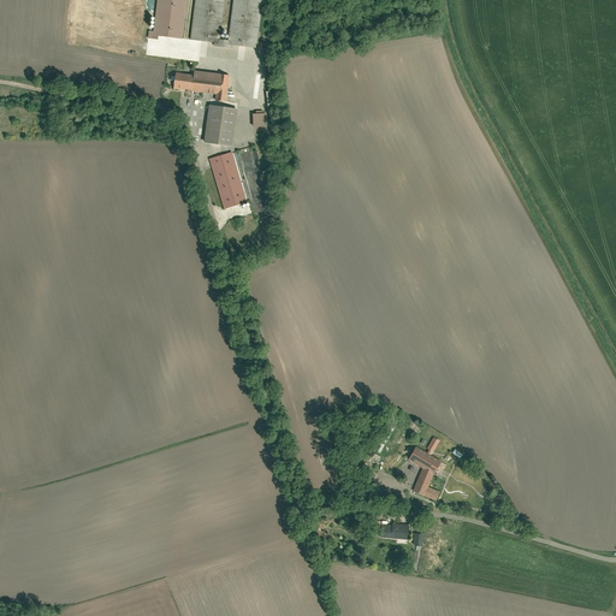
[(188,0),(158,0),(154,30),(149,30),(148,37),(159,39),(159,35),(183,39),(188,0)]
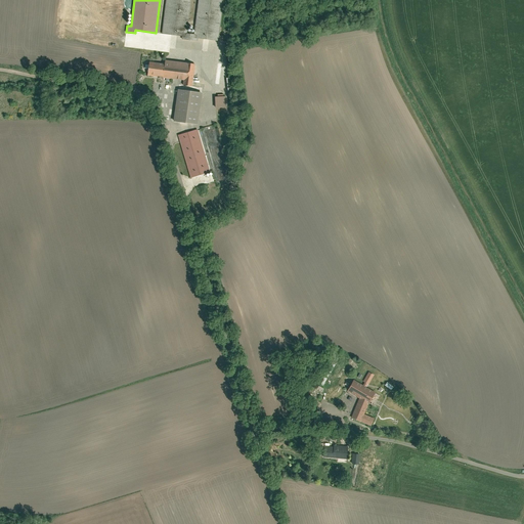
[(166,0),(163,33),(184,35),(183,38),(198,40),(199,37),(220,40),(225,0),(199,0),(195,34),(188,33),(192,0),(166,0)]
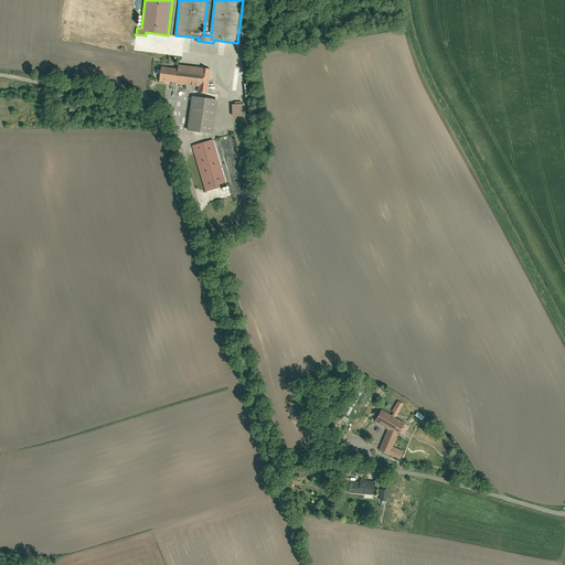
[(212,68),(202,67),(179,64),(179,67),(162,66),(160,82),(200,86),(199,91),(208,92),(212,68)]
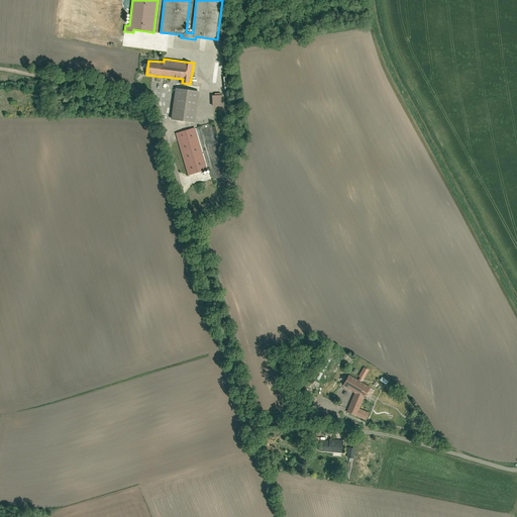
[(201,91),(177,87),(172,118),(196,122),(201,91)]
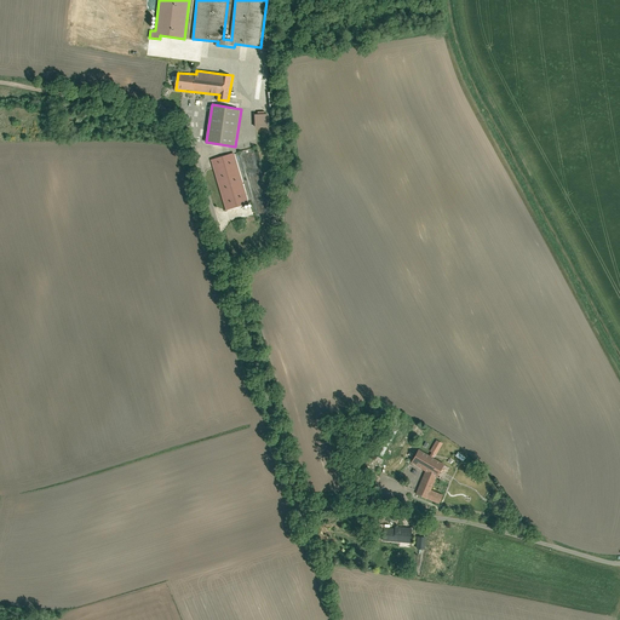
[(268,113),(256,114),(256,127),(269,126),(268,113)]
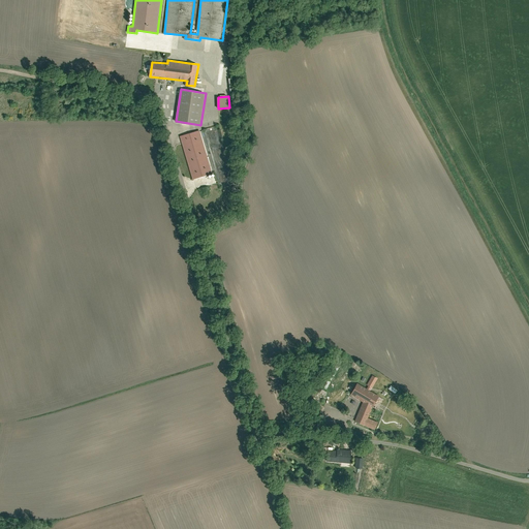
[(213,173),(200,129),(181,135),(193,179),(213,173)]
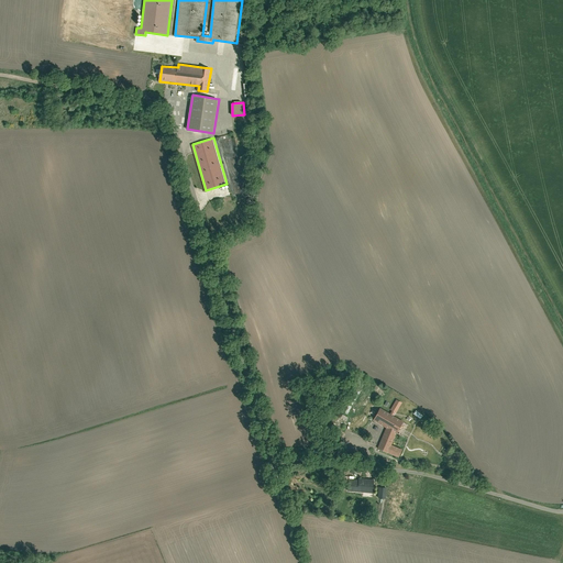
[(346,414),(344,412),(361,386),(353,382),(338,408),(331,404),(327,412),(330,414),(326,422),(337,429),(340,423),(346,414)]
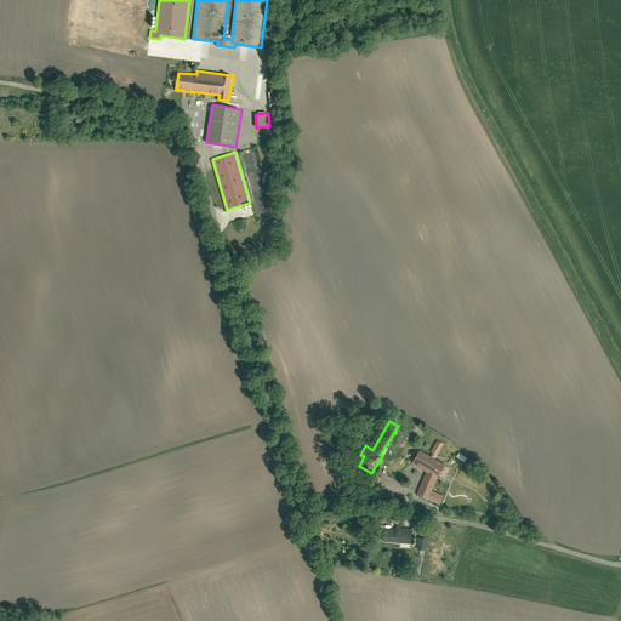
[(443,461),(432,455),(440,439),(436,437),(427,451),(417,445),(410,459),(425,467),(415,491),(438,500),(442,491),(431,486),(434,474),(443,461)]
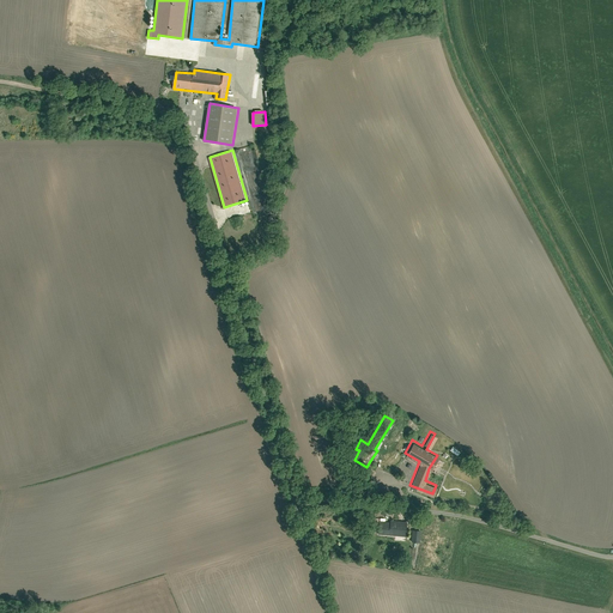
[(480,497),(490,489),(486,484),(477,493),(480,497)]
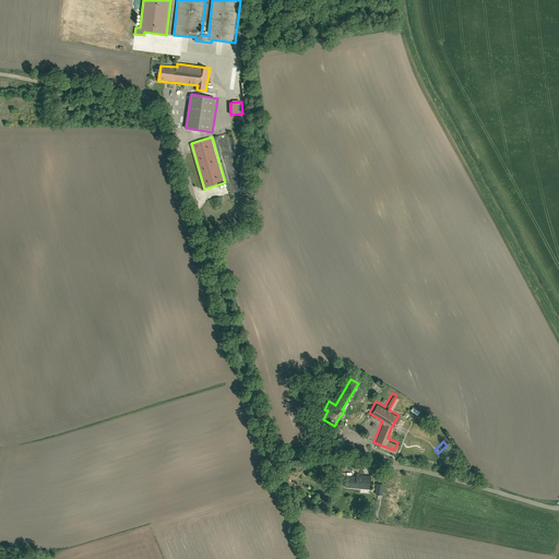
[(358,476),(347,475),(345,488),(369,490),(371,476),(358,475),(358,476)]
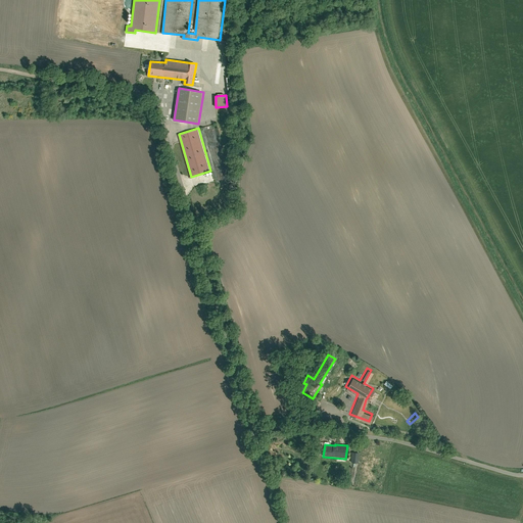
[(358,464),(359,454),(352,453),(350,463),(358,464)]
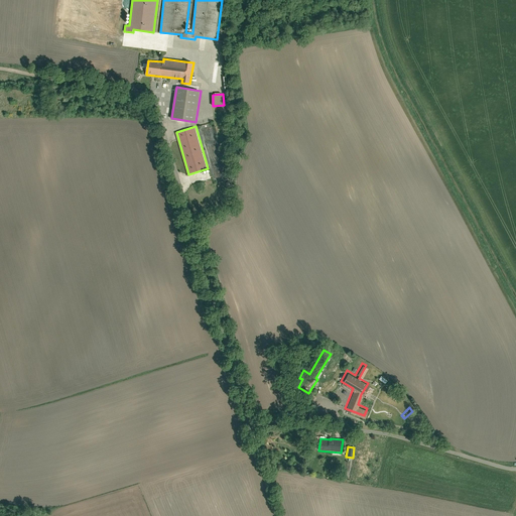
All buildings are outlined.
